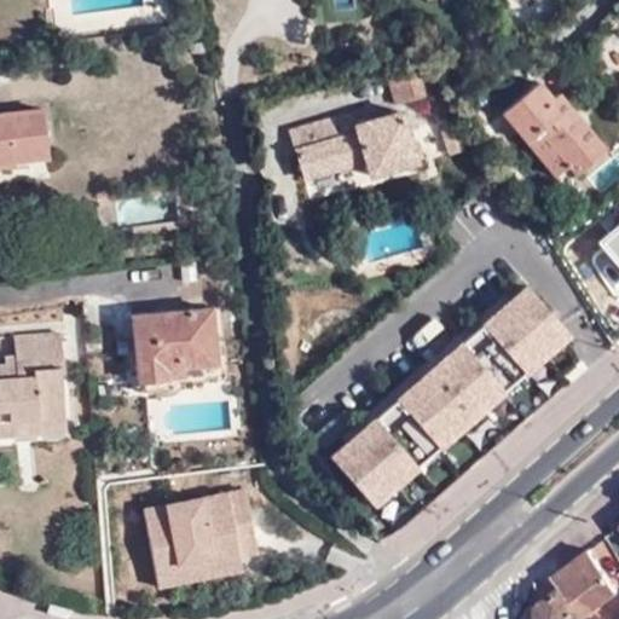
[(427,96),(418,67),(386,74),(394,104),(427,96)]
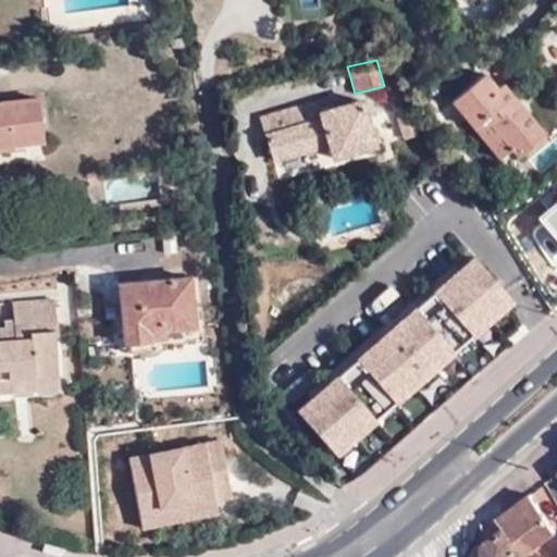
[(449,97),(496,152),(507,143),(516,151),(520,149),(539,172),(556,156),(556,147),(500,81),(495,85),(482,69),(449,97)]
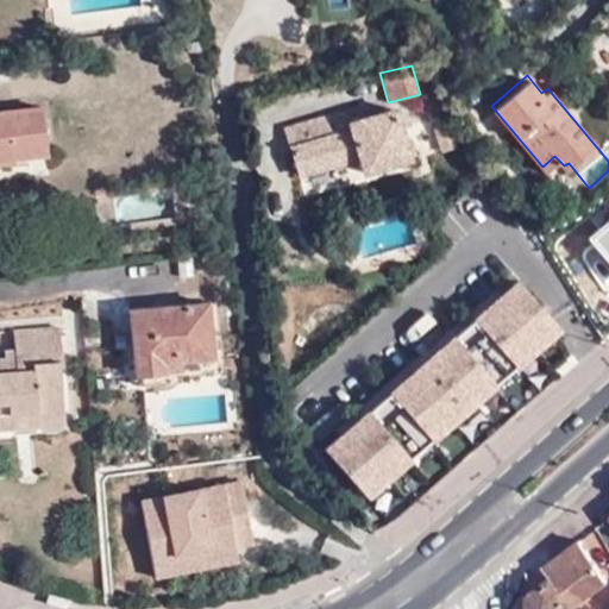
[(0,155),(45,150),(39,104),(0,107),(0,155)]
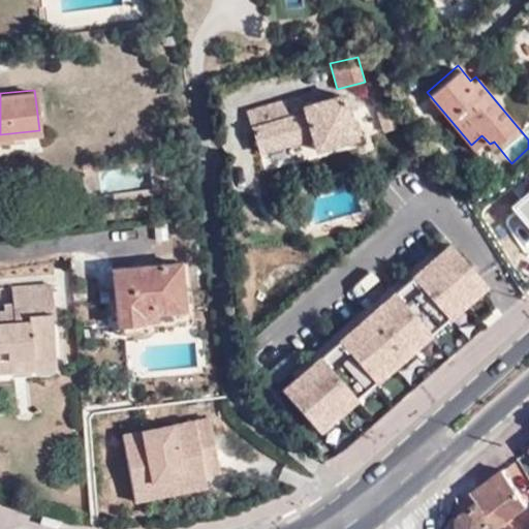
[(358,138),(343,95),(304,107),(301,95),(248,112),(260,154),(313,138),(318,151),(358,138)]
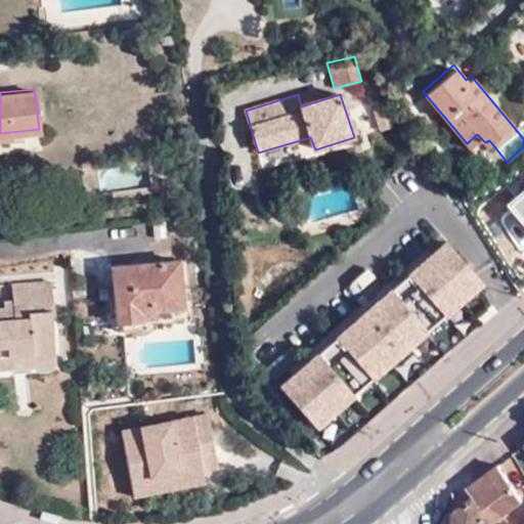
[(523,194),(512,205),(523,218),(523,194)]
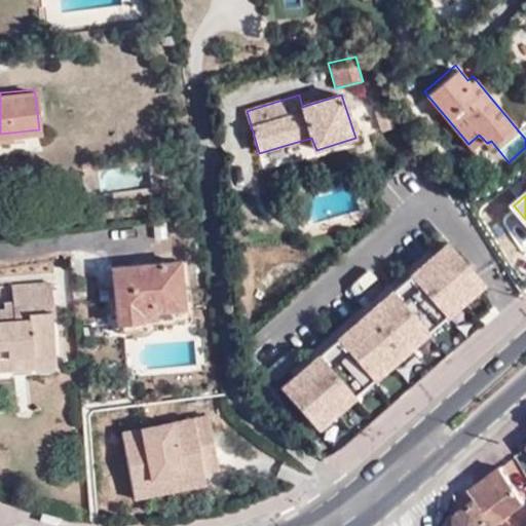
[(497,220),(515,257),(525,251),(525,235),(515,212),(497,220)]
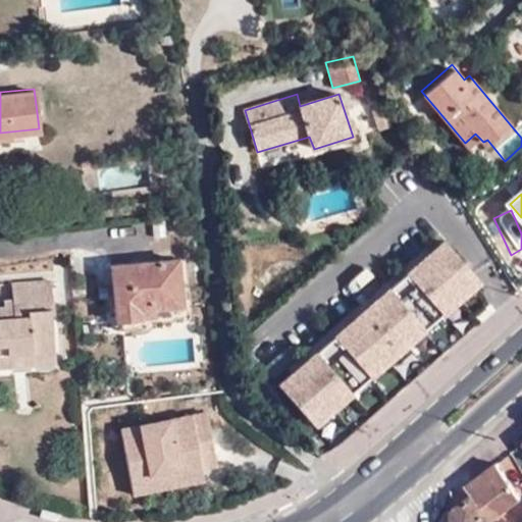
[(278,385),(314,425),(316,424),(330,411),(352,393),(366,379),(389,359),(404,347),(426,327),(440,315),(462,296),(477,283),(479,281),(444,242),(430,253),(292,374),(278,385)]
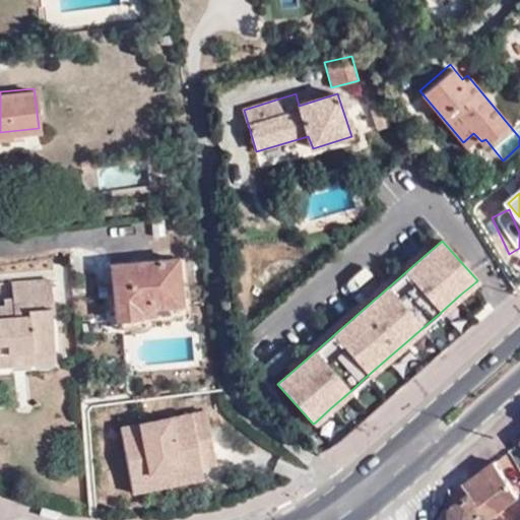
[(285,367),(290,373),(429,252),(424,246),(285,367)]
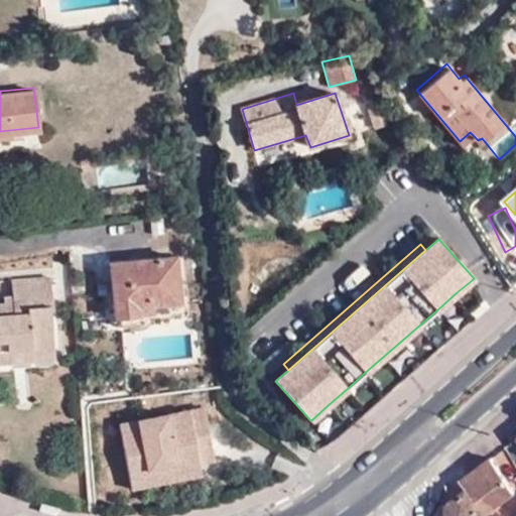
[(174,298),(171,253),(107,259),(111,314),(128,312),(129,320),(136,318),(141,313),(140,301),(174,298)]
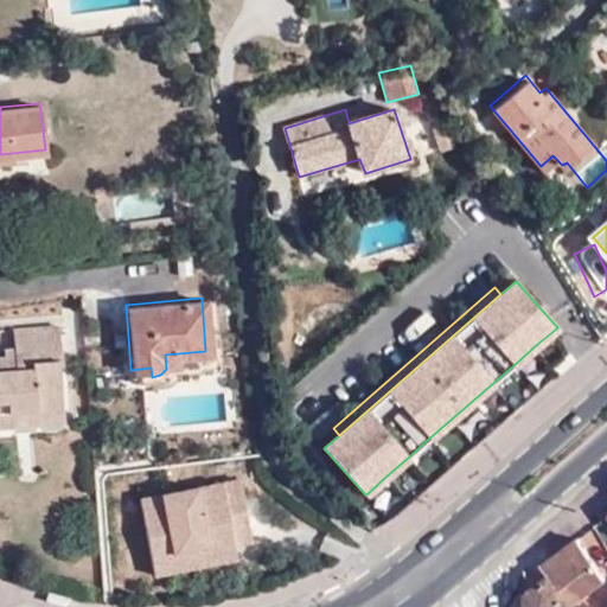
[(210,298),(202,298),(205,351),(165,355),(166,369),(215,365),(210,298)]
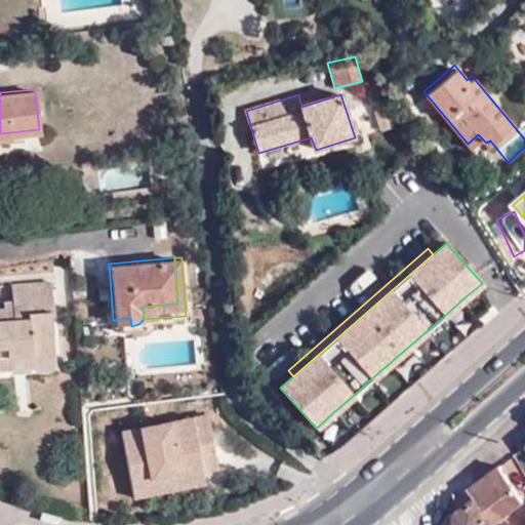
[(0,369),(50,365),(46,311),(49,311),(46,279),(5,283),(7,299),(0,300),(0,369)]
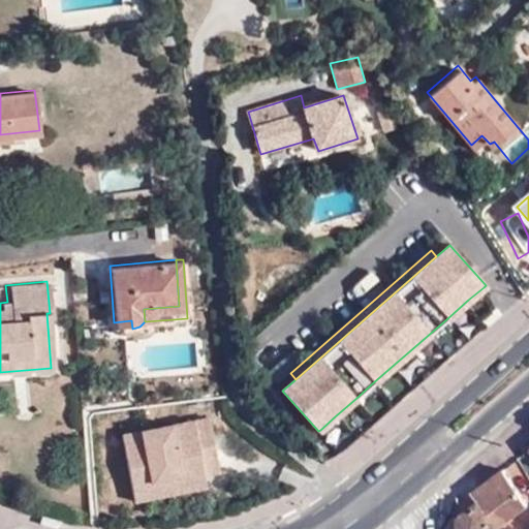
[(484,287),(468,300),(473,307),(489,293),(484,287)]
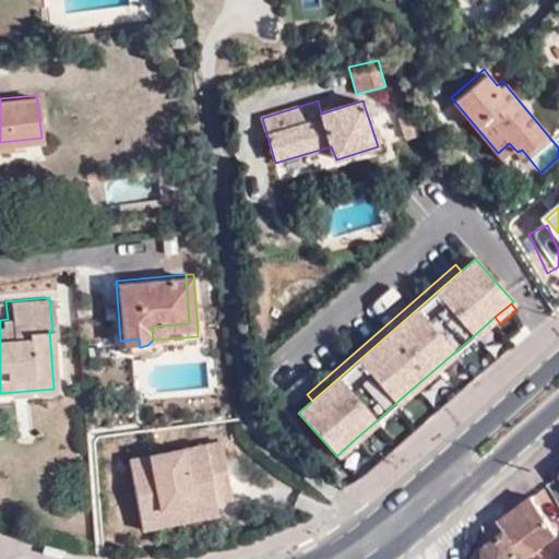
[(472,337),(456,351),(462,358),(477,344),(472,337)]
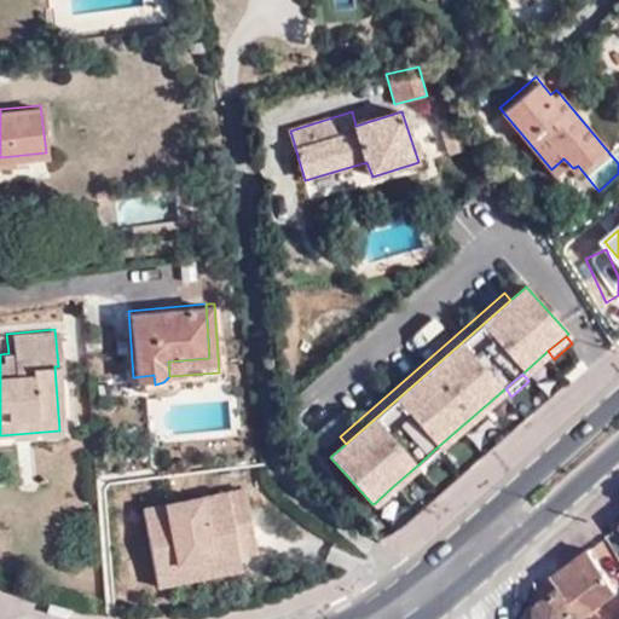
[(479,411),(462,426),(469,433),(486,418),(479,411)]
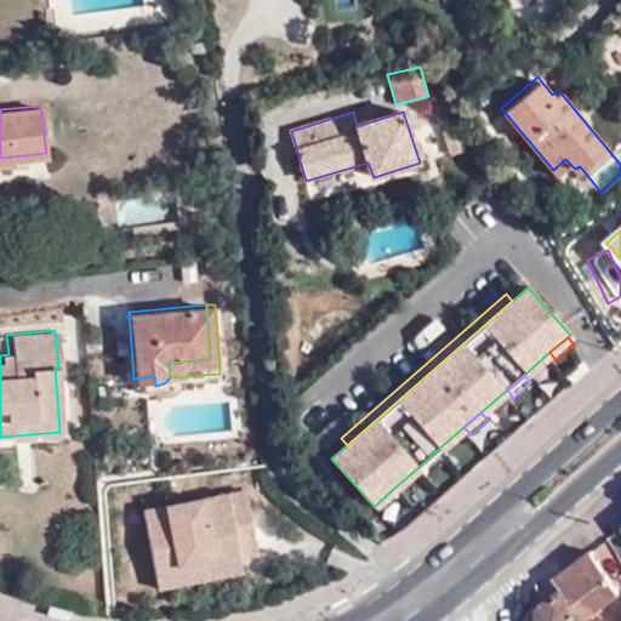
[(436,451),(419,467),(425,474),(443,459),(436,451)]
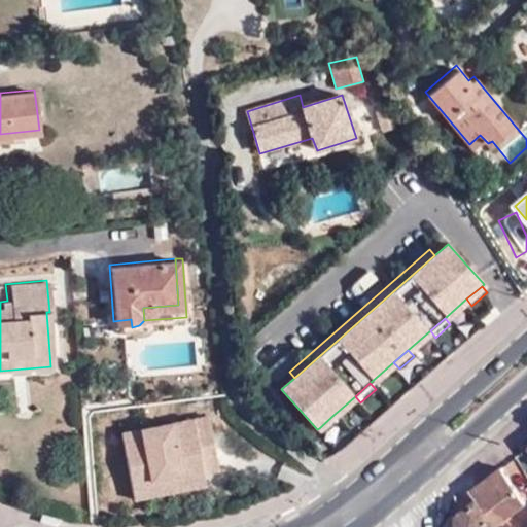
[(129,481),(176,471),(178,487),(203,482),(201,469),(216,466),(206,414),(119,430),(129,481)]
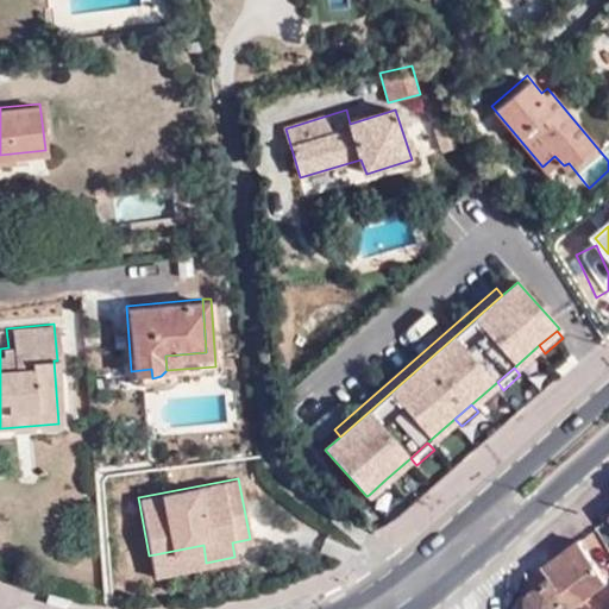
[(385,479),(369,495),(374,501),(393,487),(385,479)]
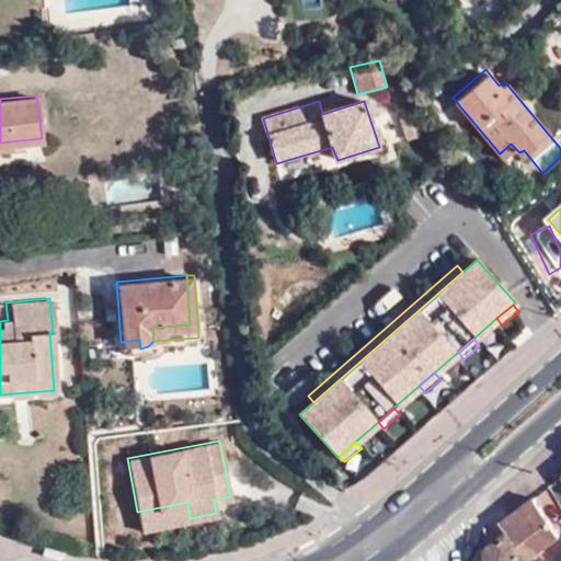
[(560,535),(534,497),(503,523),(527,559),(560,535)]
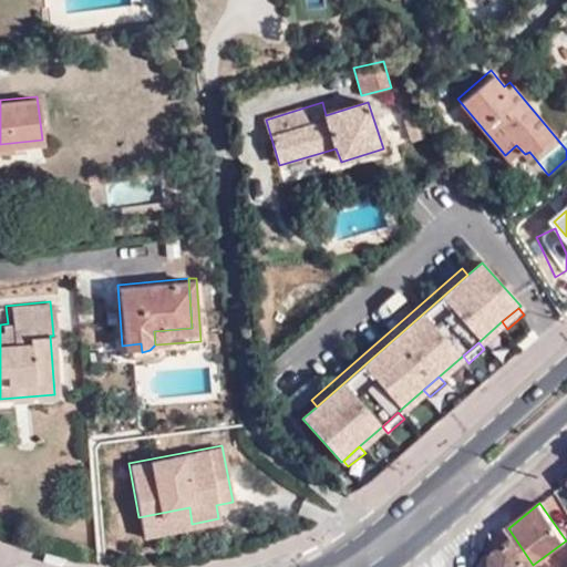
[(142,533),(192,524),(189,507),(138,517),(142,533)]
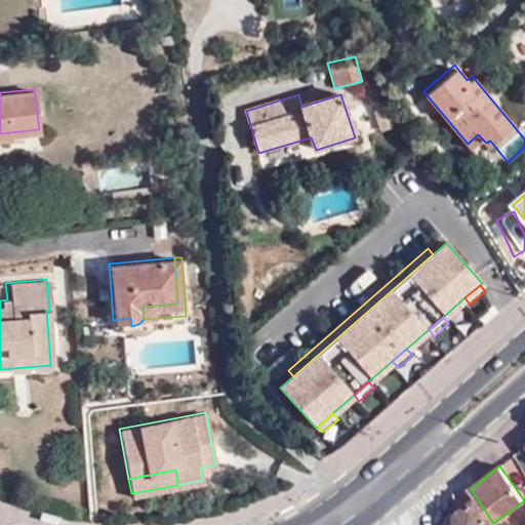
[(454,524),(493,524),(493,523),(471,489),(469,491),(459,506),(454,524)]
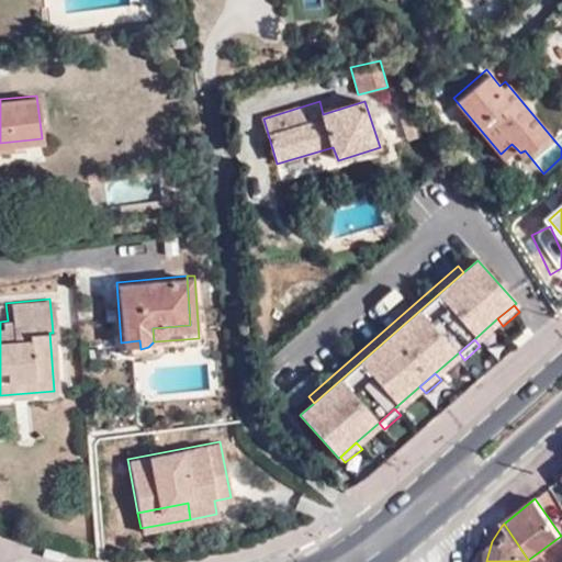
All buildings are outlined.
